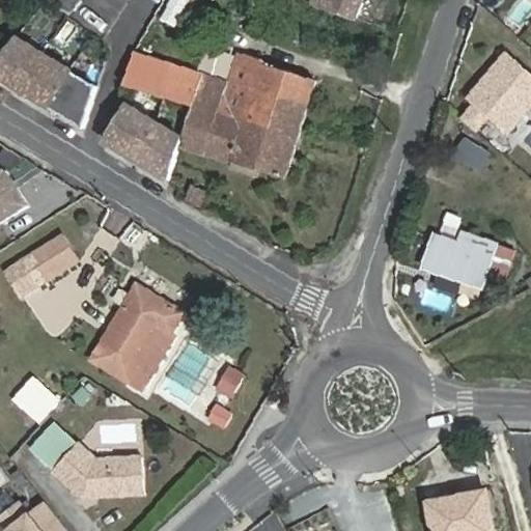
[(48,0),(67,16),(80,0),(48,0)]
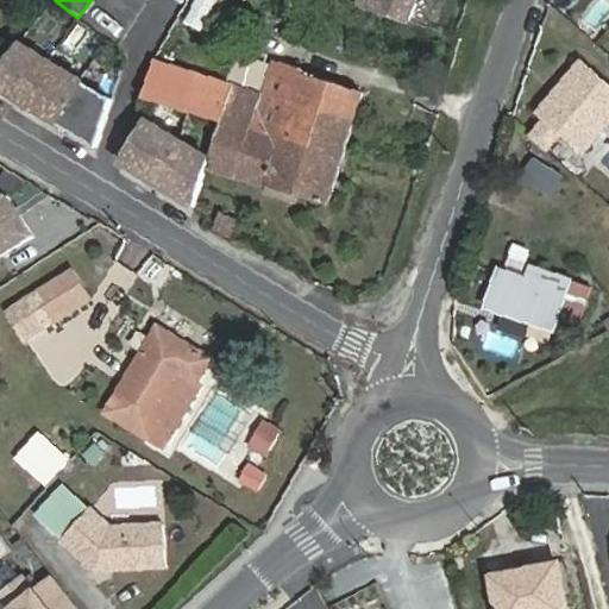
[(201,32),(212,0),(192,0),(183,26),(201,32)]
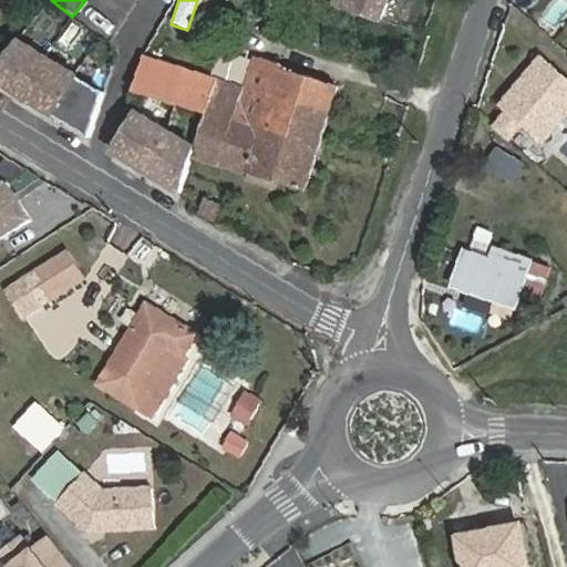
[(267,0),(265,8),(286,16),(290,0),(267,0)]
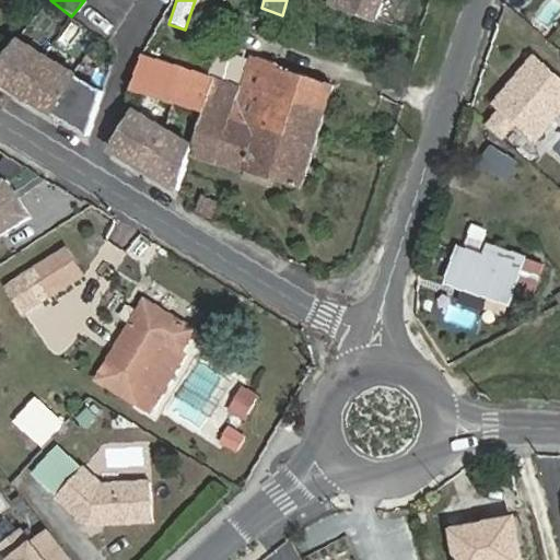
[(384,0),(336,0),(335,4),(377,20),(384,0)]
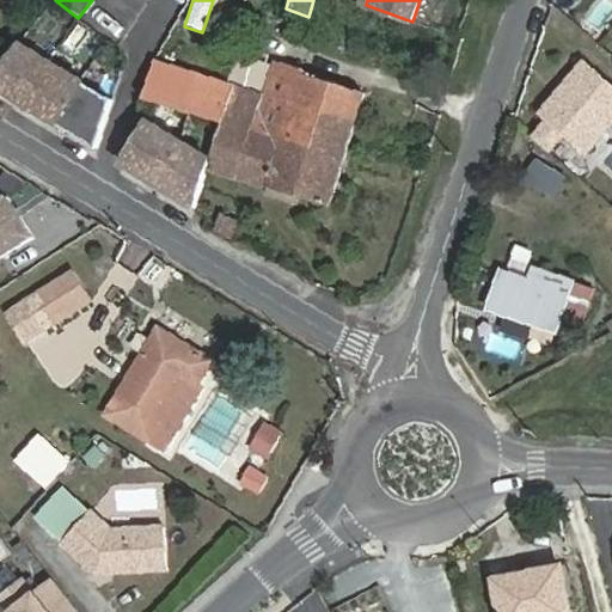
[(114,97),(18,46),(0,66),(0,91),(98,151),(114,97)]
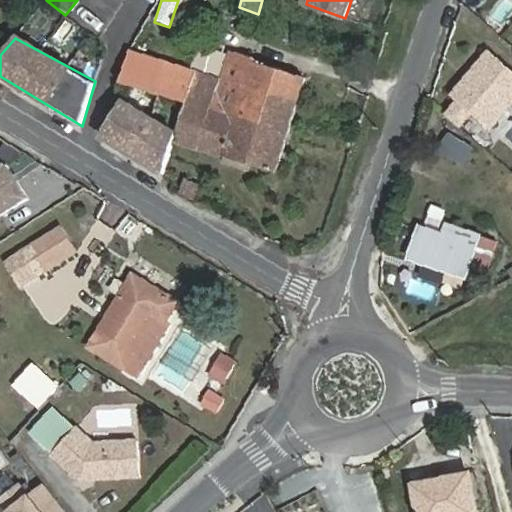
[(511,101),(511,69),(484,48),(450,90),(450,100),(444,112),(457,130),(470,119),(489,130),(511,101)]
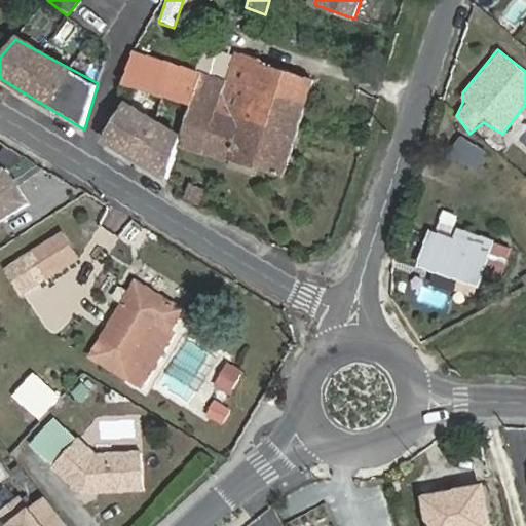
[(134,54),(124,81),(192,102),(200,74),(134,54)]
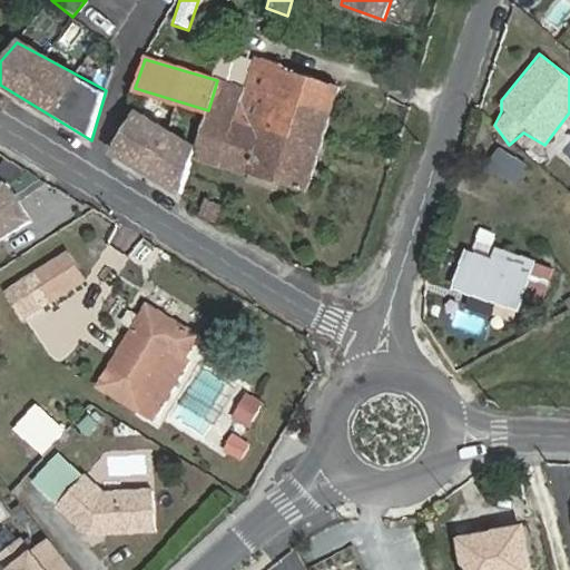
[(254,60),(245,89),(235,123),(291,139),(301,107),(331,116),(340,86),(254,60)]
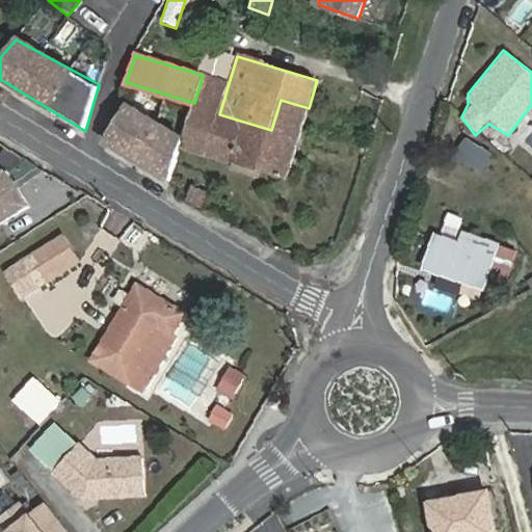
[(182,148),(286,180),(309,108),(281,100),(271,130),(219,114),(229,83),(203,75),(194,103),(185,135),(182,148)]
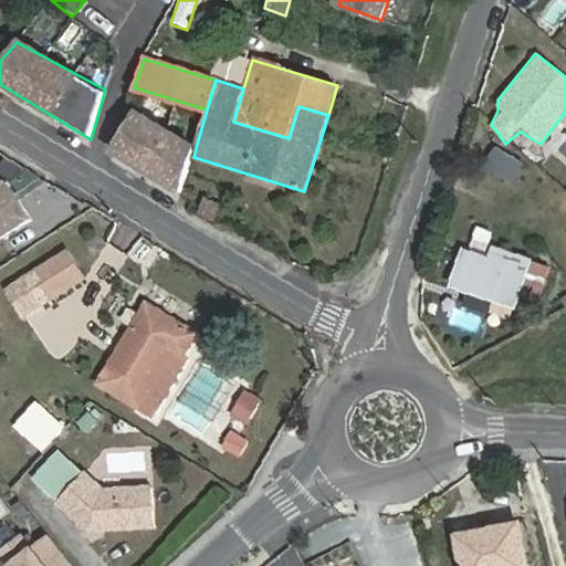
[(136,115),(115,154),(182,194),(194,157),(197,144),(136,115)]
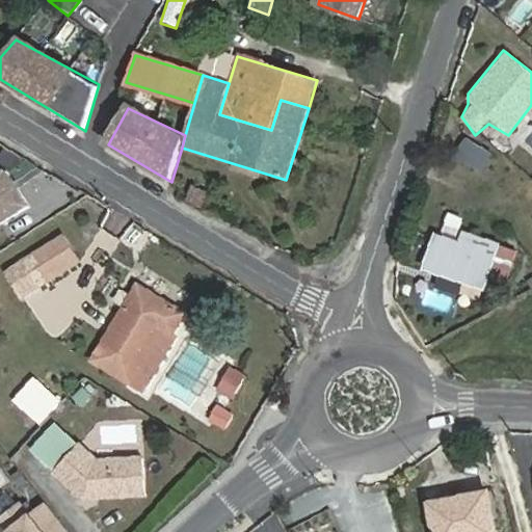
[(462,138),(451,159),(480,174),(490,153),(462,138)]
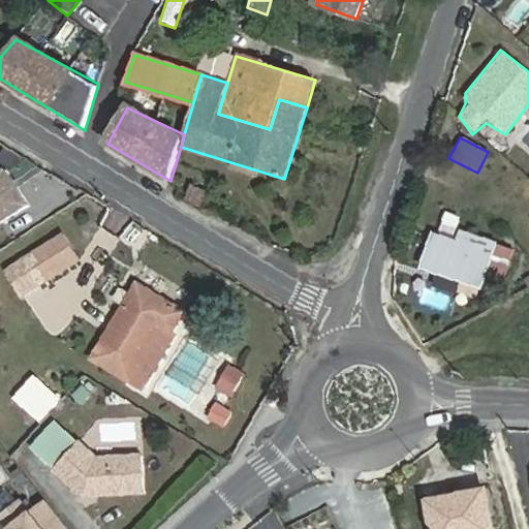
[(0,222),(29,206),(4,166),(0,167),(0,222)]
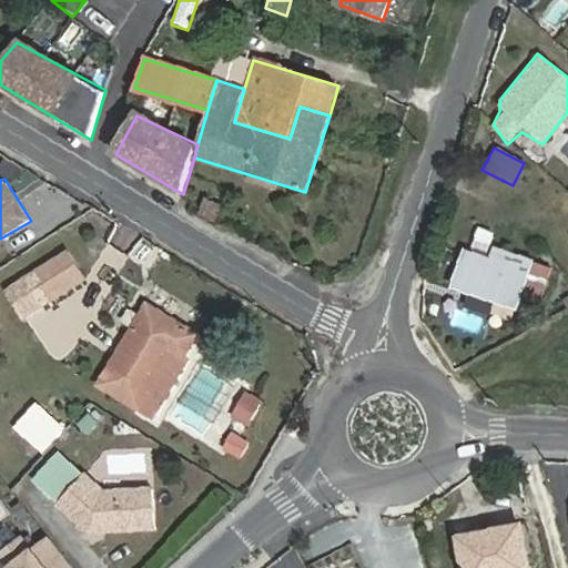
[(200,213),(215,221),(221,206),(206,199),(200,213)]
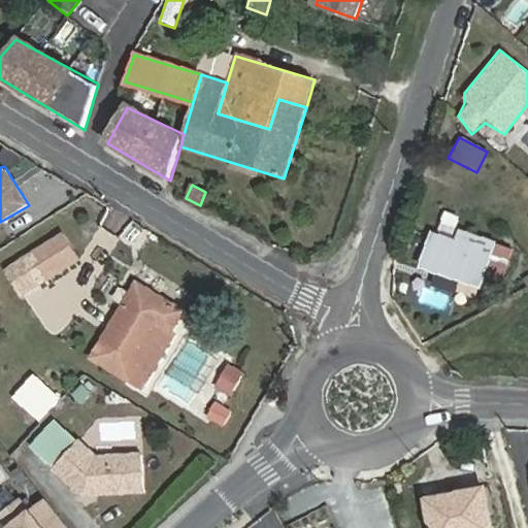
[(79,261),(62,231),(5,272),(21,298),(79,261)]
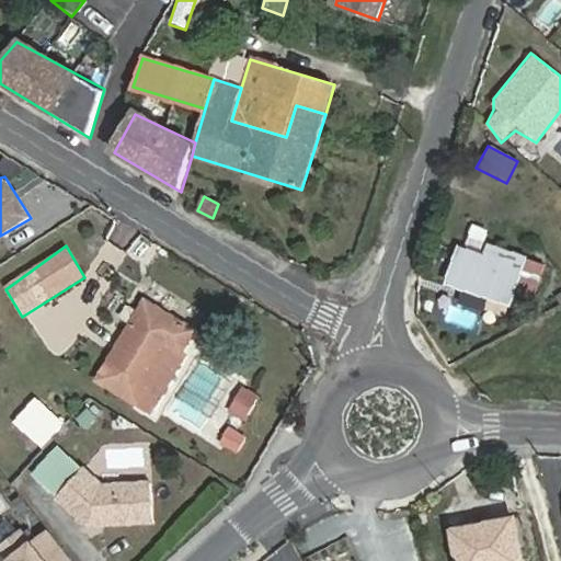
[(491,261),(460,250),(449,282),(511,302),(514,292),(525,261),(494,250),(491,261)]
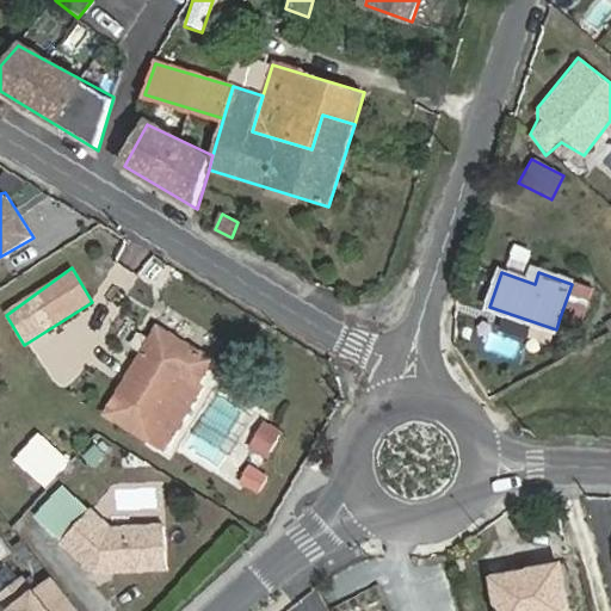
[(572,284),(560,318),(582,326),(594,291),(572,284)]
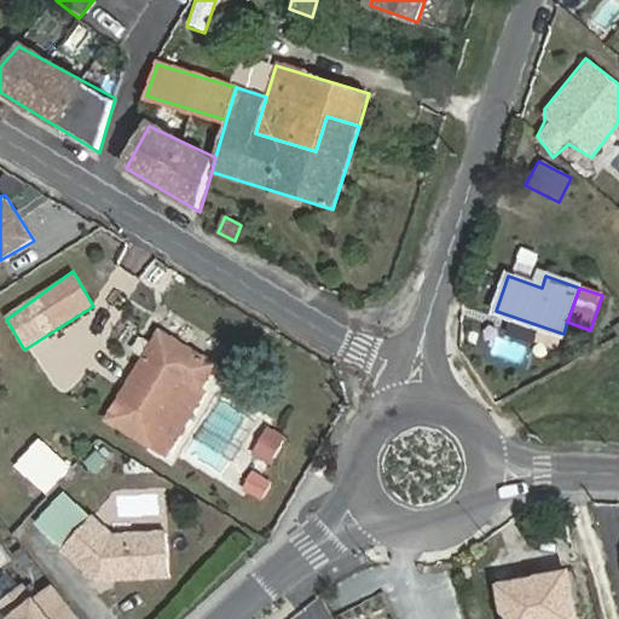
[(166,455),(204,389),(201,387),(215,364),(161,331),(108,420),(149,445),(150,445),(166,455)]
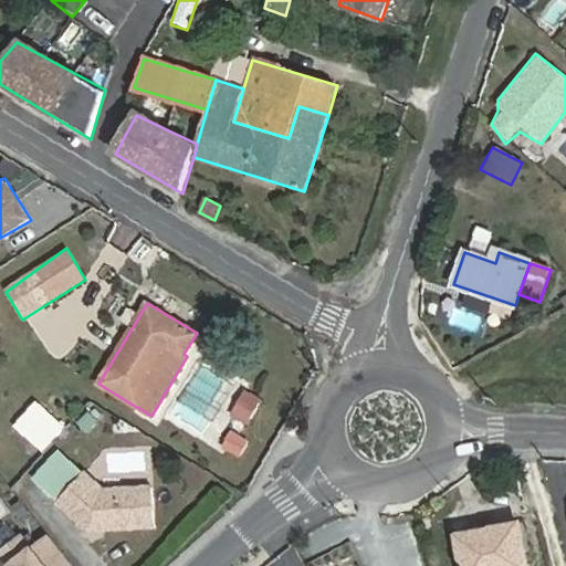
[(261,398),(247,390),(233,415),(248,422),(261,398)]
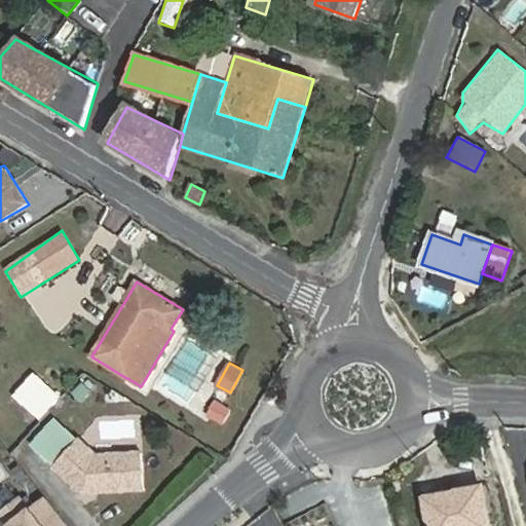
[(14,397),(39,419),(60,397),(35,374),(14,397)]
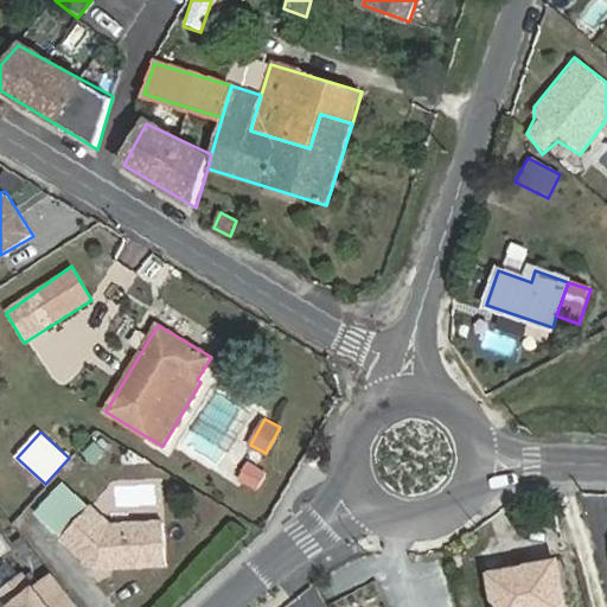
[(244,464),(238,485),(257,490),(263,468),(244,464)]
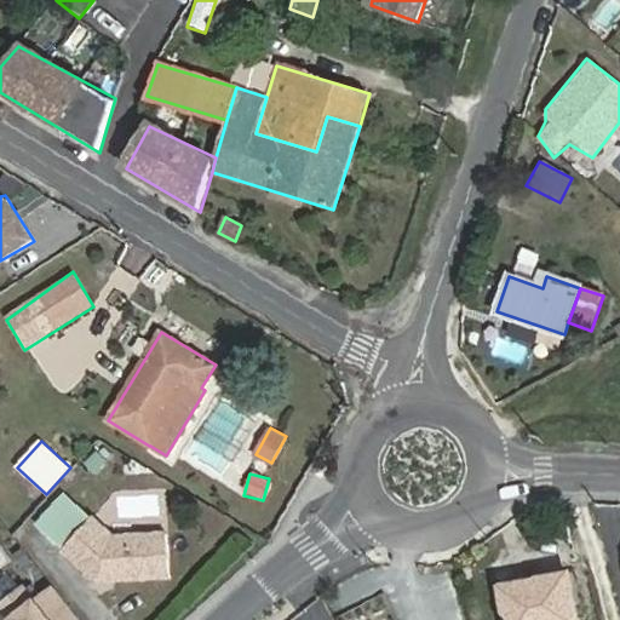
[(86,516),(64,493),(34,523),(56,549),(86,516)]
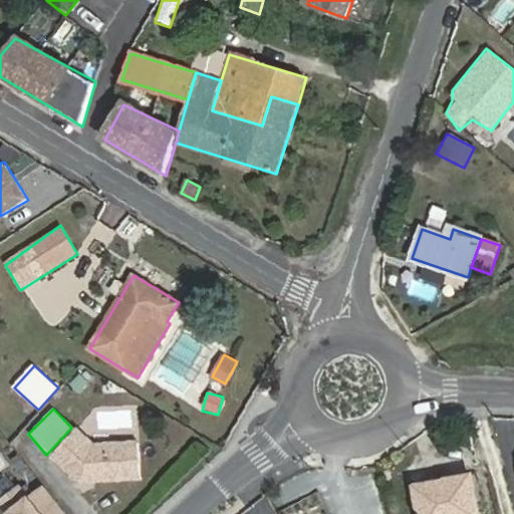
[(93,441),(76,427),(48,457),(75,483),(141,481),(139,441),(93,441)]
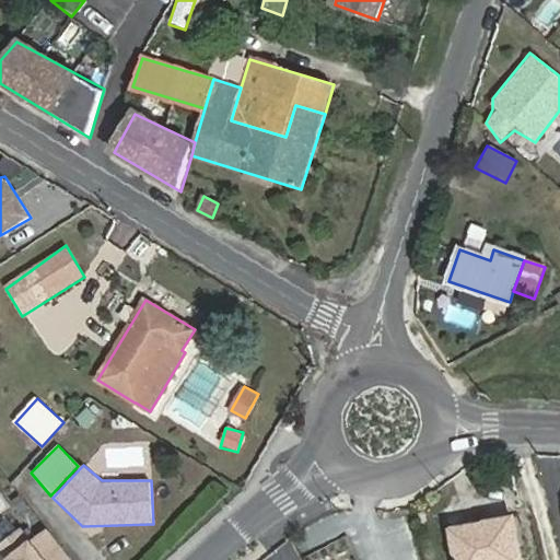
[(498,529),(497,524),(455,533),(461,559),(520,559),(513,526),(498,529)]
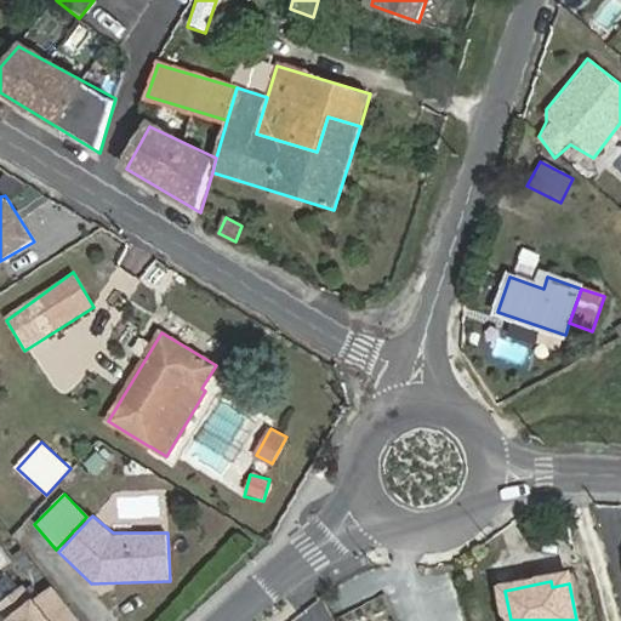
[(75,620),(52,587),(20,587),(0,598),(0,614),(4,620),(75,620)]
